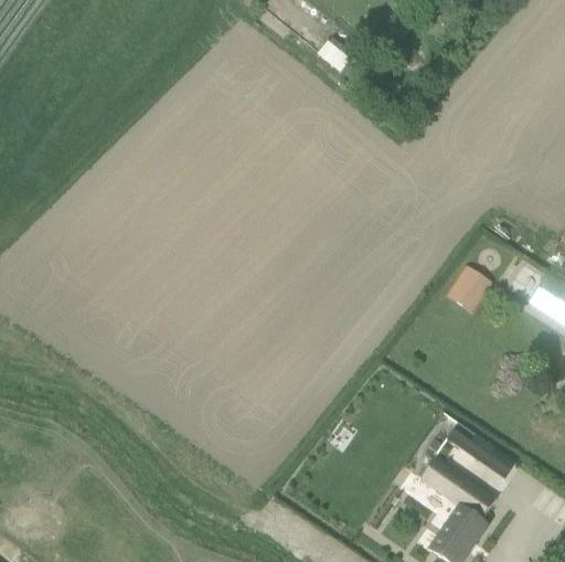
[(340,70),(351,57),(330,39),(319,52),(340,70)]
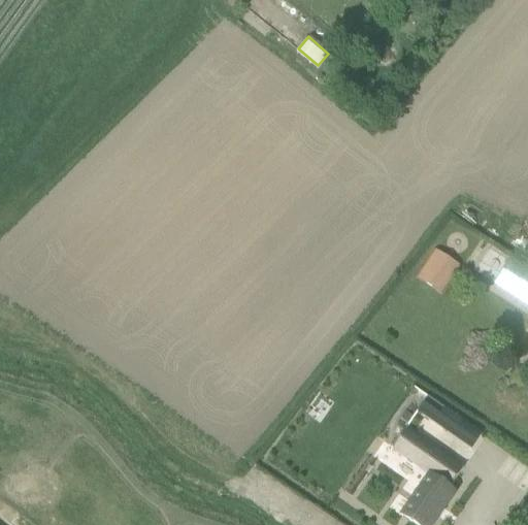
[(462,216),(491,231),(498,219),(469,203),(462,216)]
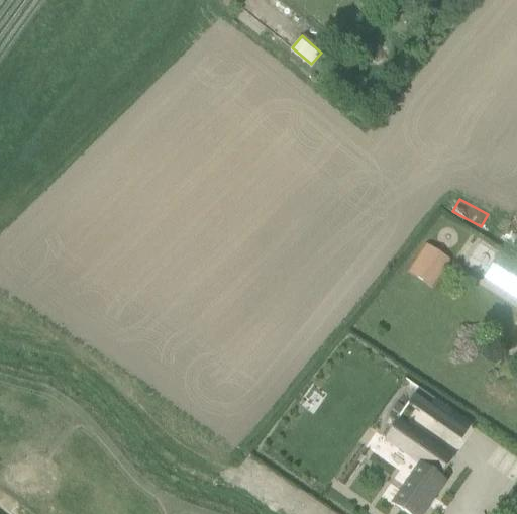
[(431,285),(449,259),(426,242),(408,270),(431,285)]
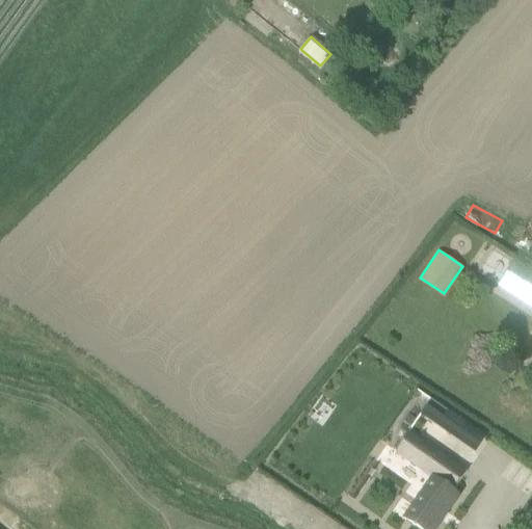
[(531,268),(514,258),(497,285),(531,308),(531,268)]
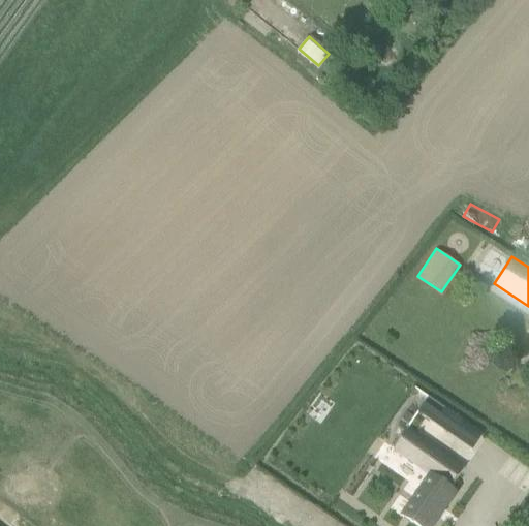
[(427,395),(416,409),(444,429),(456,414),(427,395)]
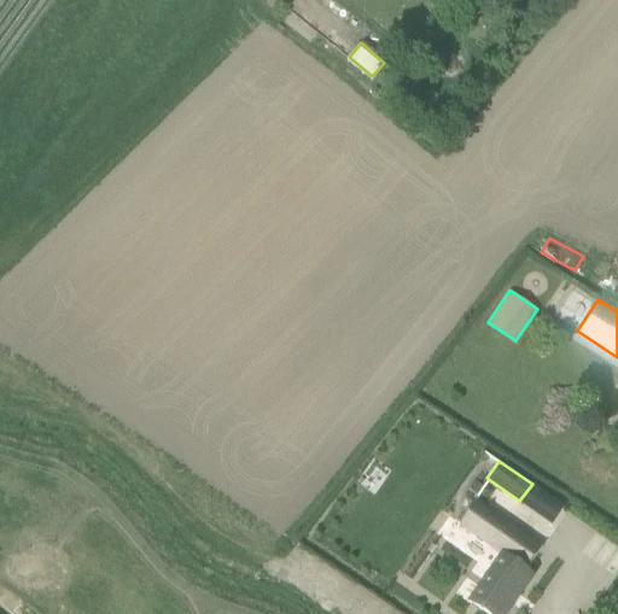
[(523,510),(617,568),(617,530),(541,483),(523,510)]
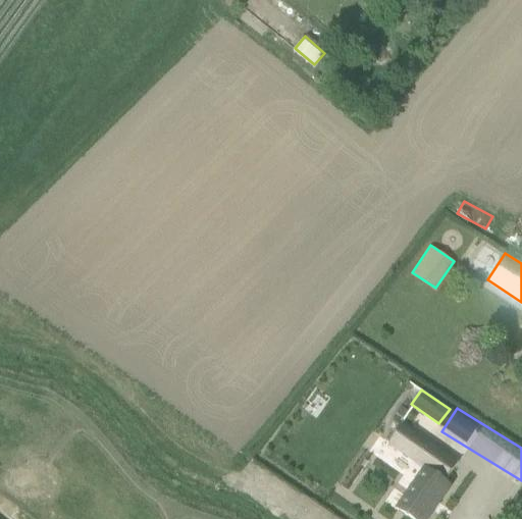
[(400,421),(386,440),(413,459),(419,451),(429,457),(394,507),(411,518),(423,518),(449,484),(444,480),(457,461),(400,421)]
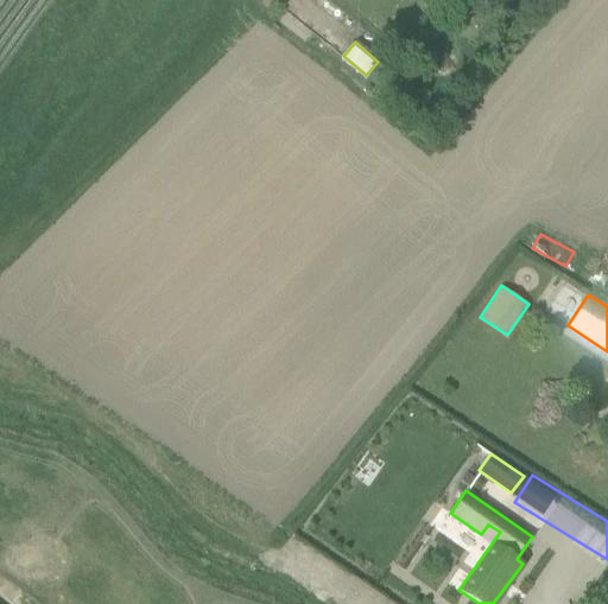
All buildings are outlined.
